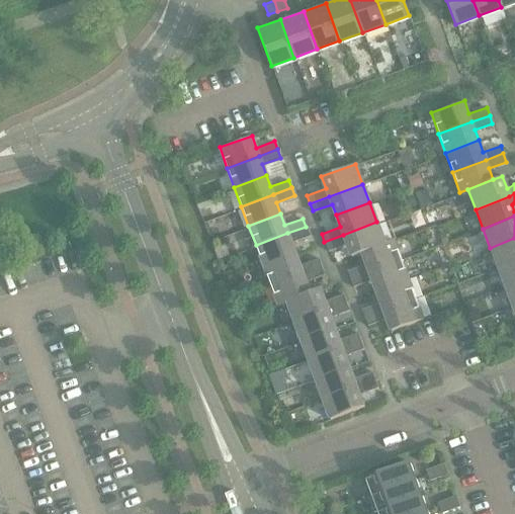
[(350,255),(360,252),(383,242),(376,222),(343,235),(324,242),(328,250),(346,243),(350,255)]
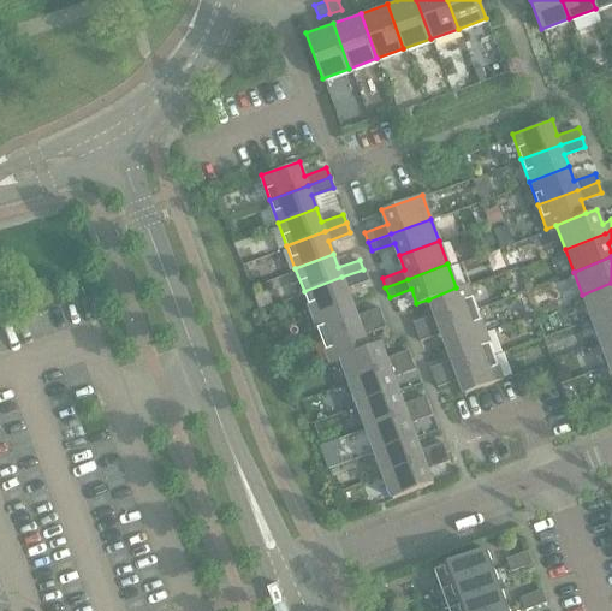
[(304,291),(313,314),(350,300),(345,288),(367,279),(363,270),(342,277),(304,291)]
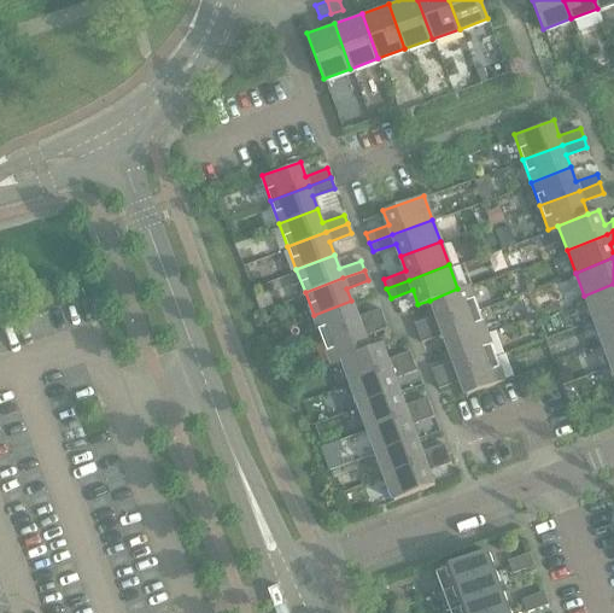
[(613,284),(584,296),(592,319),(613,309),(613,284)]
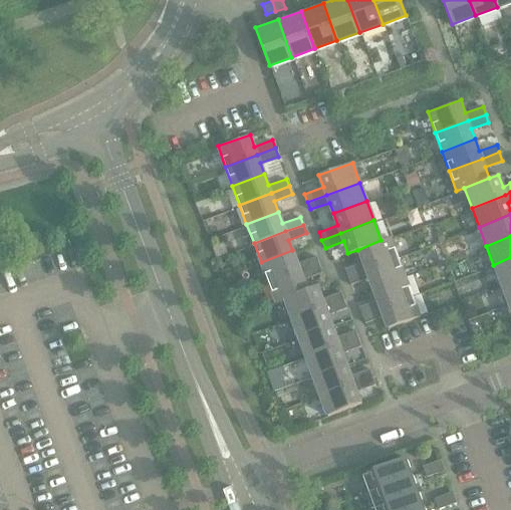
[(343,267),(346,275),(363,269),(397,257),(390,237),(380,240),(357,250),(361,261),(343,267)]
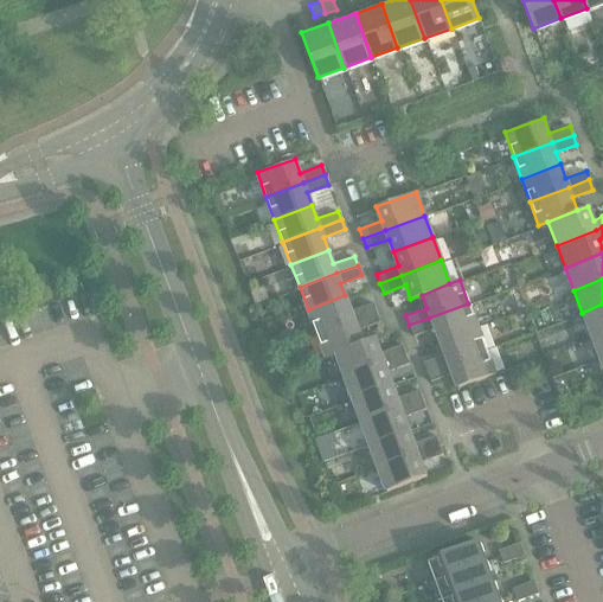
[(308,309),(316,332),(353,319),(374,311),(371,301),(350,308),(345,295),(308,309)]
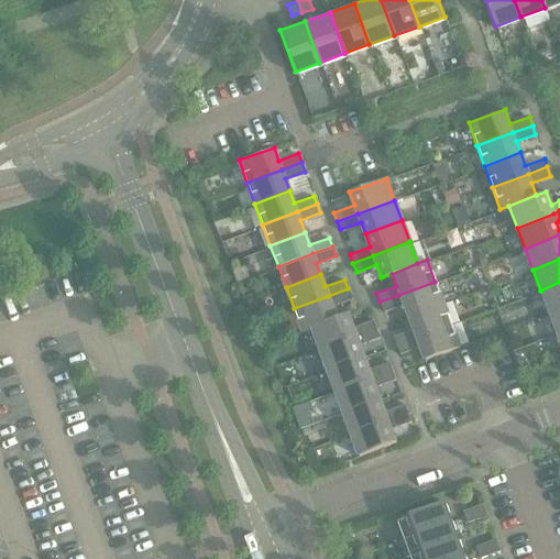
[(402,304),(406,315),(442,302),(435,282),(398,295),(380,302),(383,310),(402,304)]
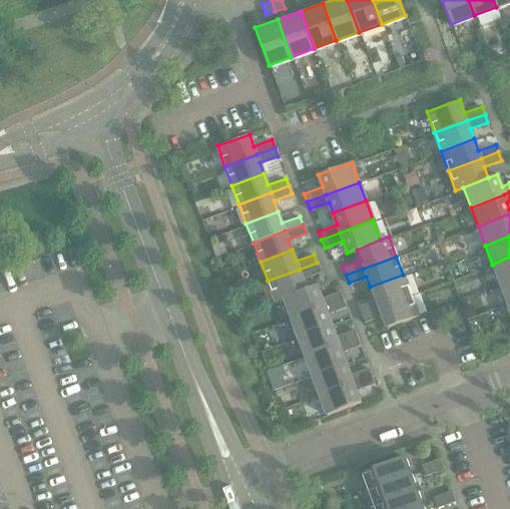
[(509,257),(492,265),(499,284),(509,279),(509,257)]
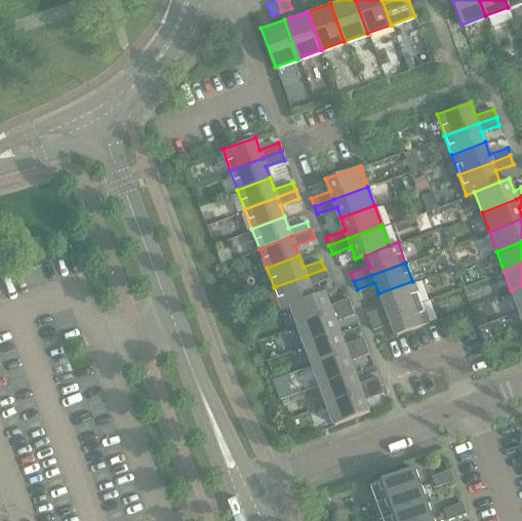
[(306,276),(274,287),(281,308),(289,304),(313,294),(309,284),(327,277),(324,269),(306,276)]
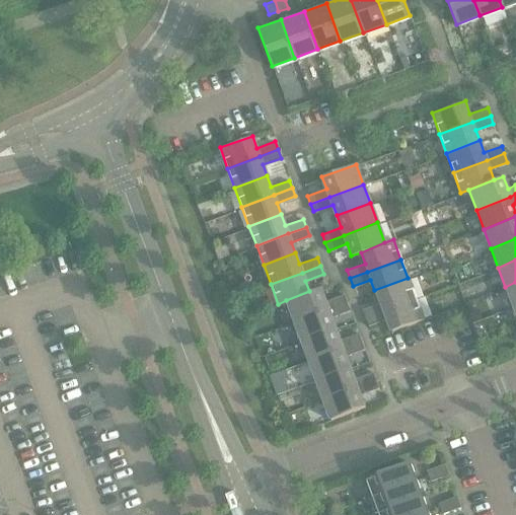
[(361,309),(364,316),(381,310),(415,298),(408,278),(374,290),(379,302),(361,309)]
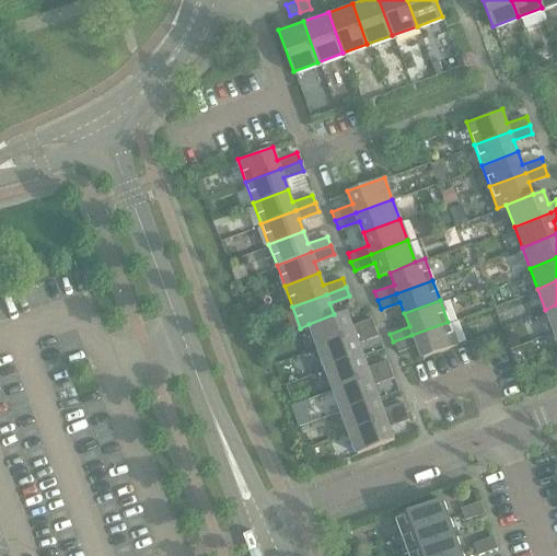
[(556,304),(545,310),(553,329),(556,327),(556,304)]
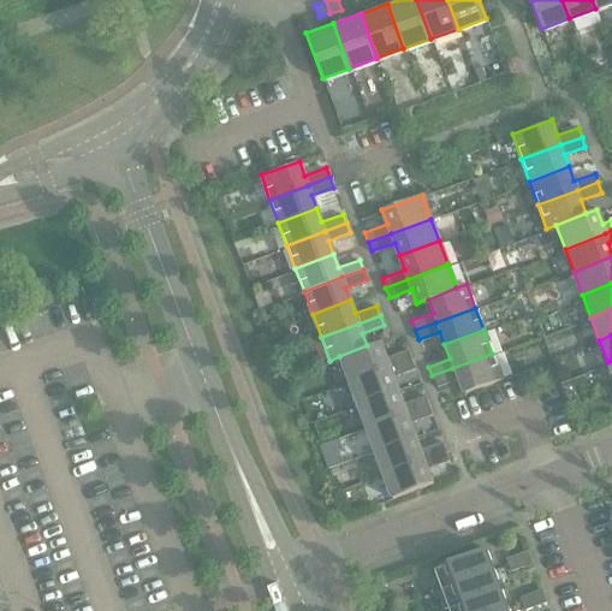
[(339,356),(348,380),(388,366),(410,357),(406,348),(385,356),(380,340),(367,345),(339,356)]
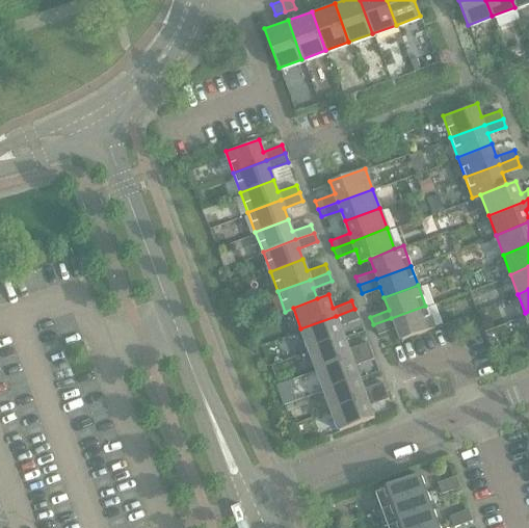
[(432,326),(425,306),(391,318),(373,324),(375,333),(394,326),(399,339),(432,326)]
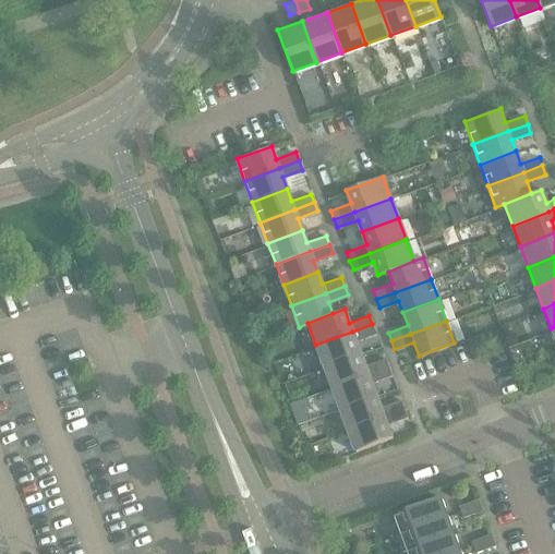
[(352,332),(315,345),(323,365),(360,352),(356,339),(375,333),(372,324),(352,332)]
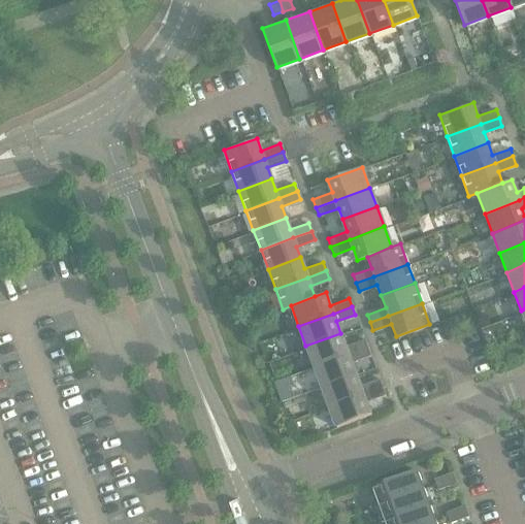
[(345,345),(340,333),(305,346),(313,365),(348,353),(366,346),(363,338),(345,345)]
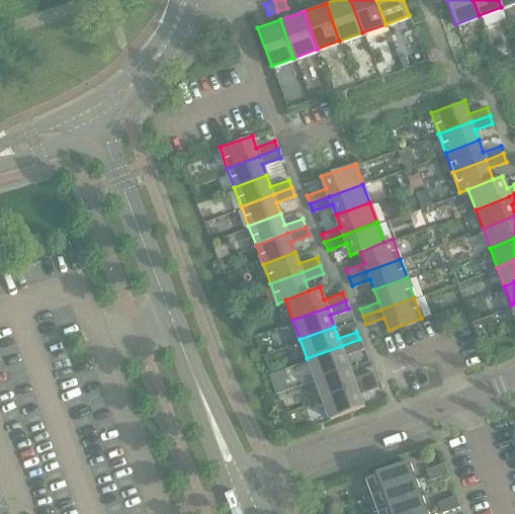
[(307,358),(315,377),(348,365),(344,354),(362,347),(359,339),(341,346),(307,358)]
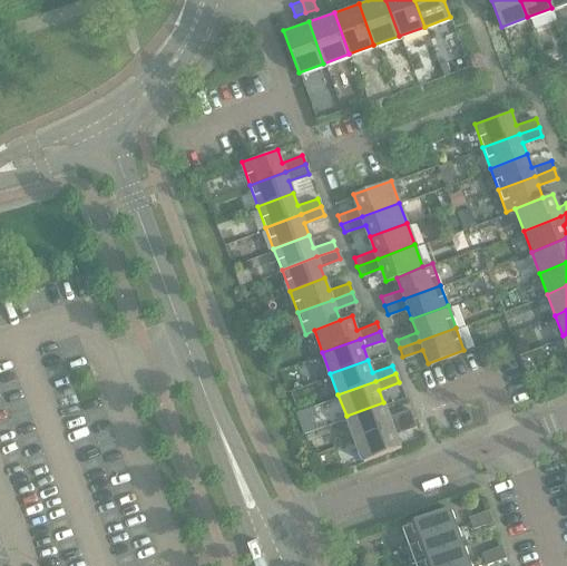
[(383,402),(346,416),(353,437),(391,423),(411,416),(408,408),(388,415),(383,402)]
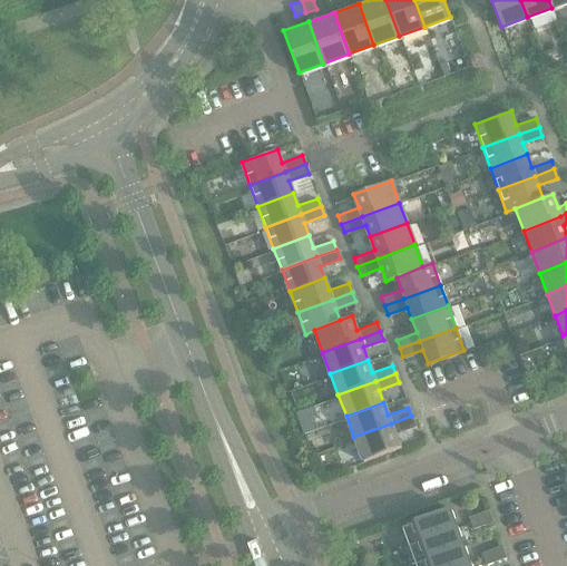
[(414,425),(411,416),(391,423),(353,437),(362,459),(399,446),(394,432),(414,425)]
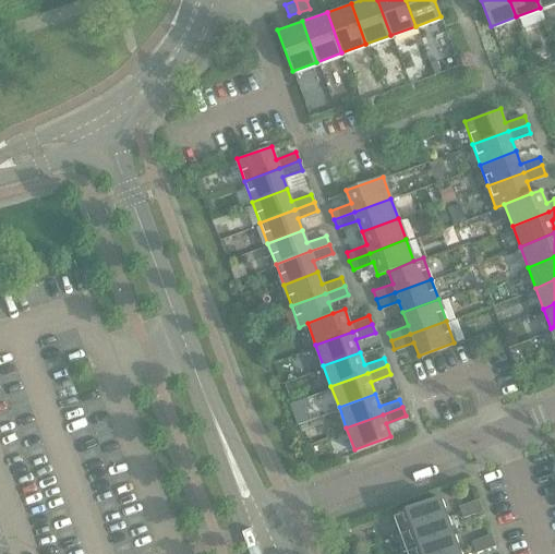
[(391,514),(399,533),(446,515),(439,496),(391,514)]
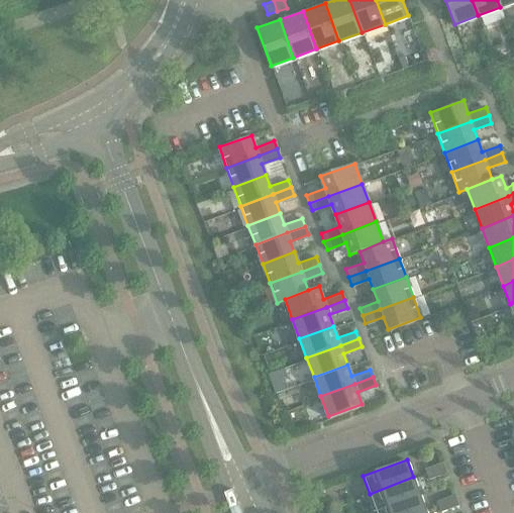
[(441,460),(432,464),(436,475),(445,472),(441,460)]
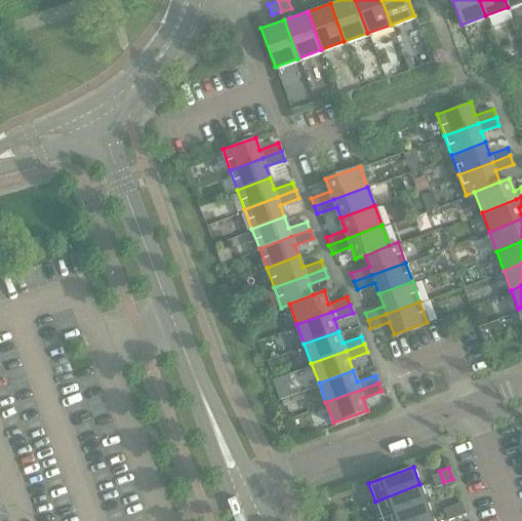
[(439,471),(430,475),(434,485),(443,482),(439,471)]
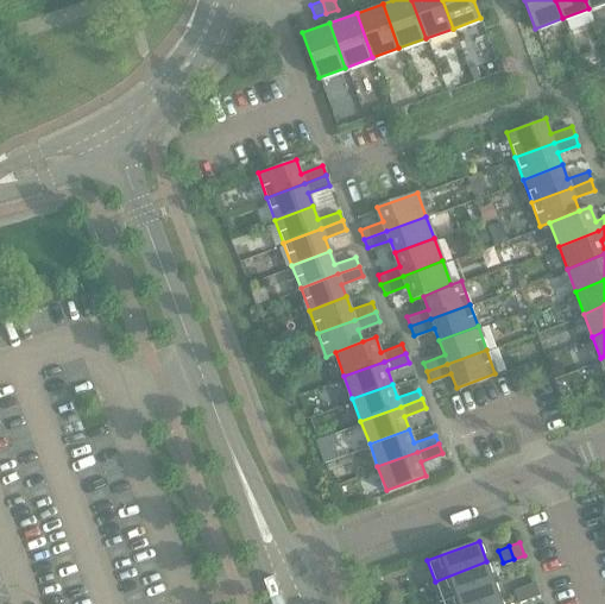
[(435,582),(442,601),(493,580),(486,561),(435,582)]
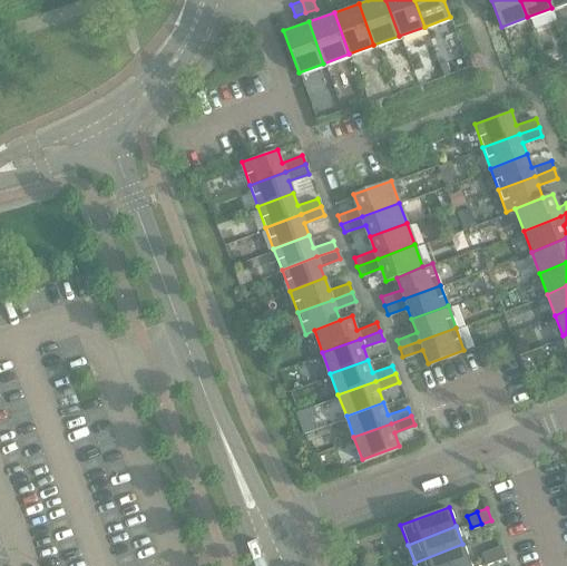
[(500,543),(490,546),(495,558),(505,555),(500,543)]
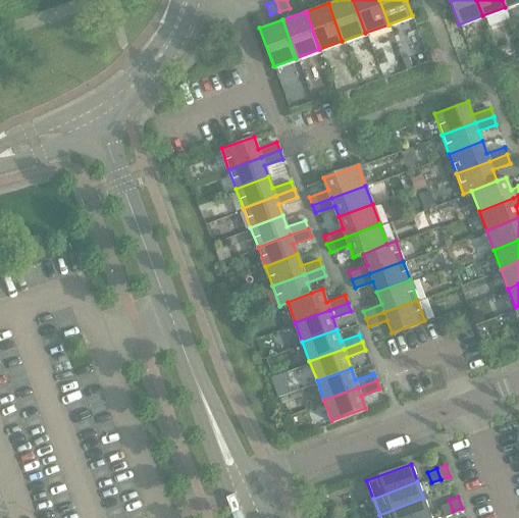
[(379,515),(380,517),(418,517),(429,514),(423,498),(379,515)]
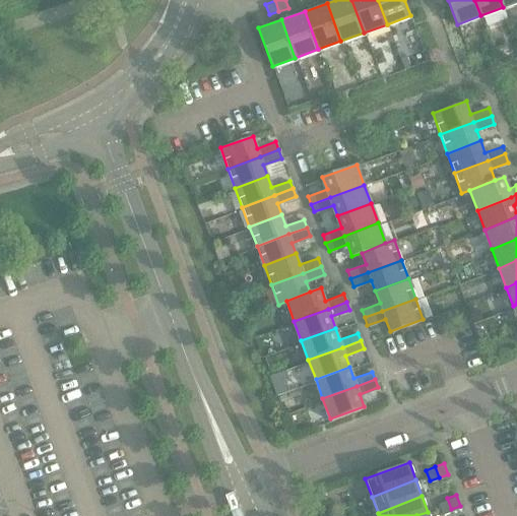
[(447,498),(438,502),(442,513),(451,509),(447,498)]
